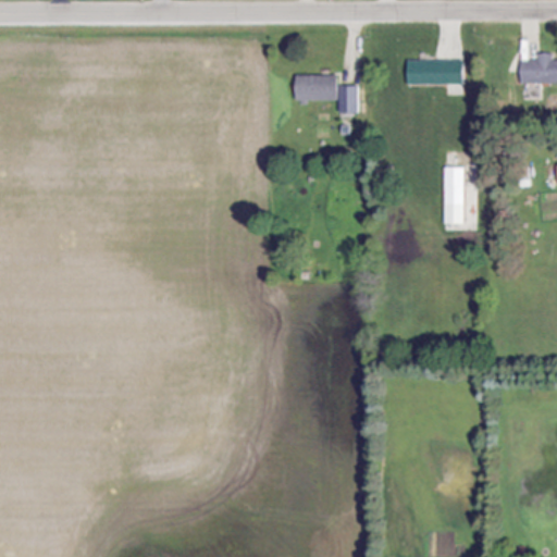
[(556,84),(556,61),(552,62),(552,54),(536,56),(536,61),(520,61),(520,86),(556,84)]
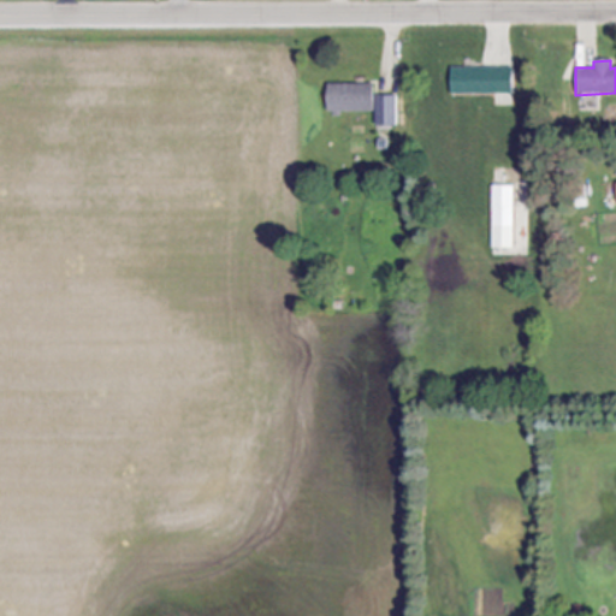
[(449,69),(450,96),(510,95),(510,67),(449,69)]
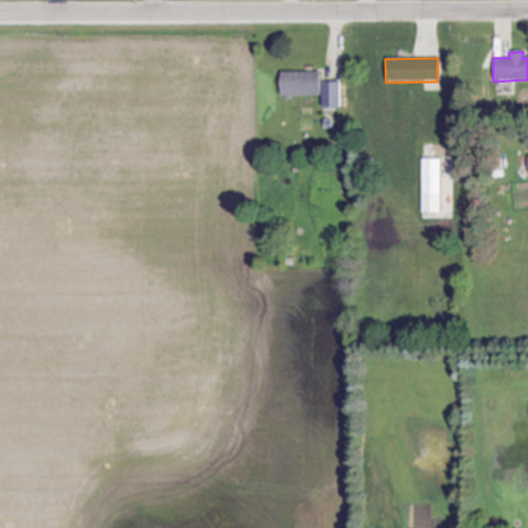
[(278,97),(319,96),(318,72),(277,73),(278,97)]
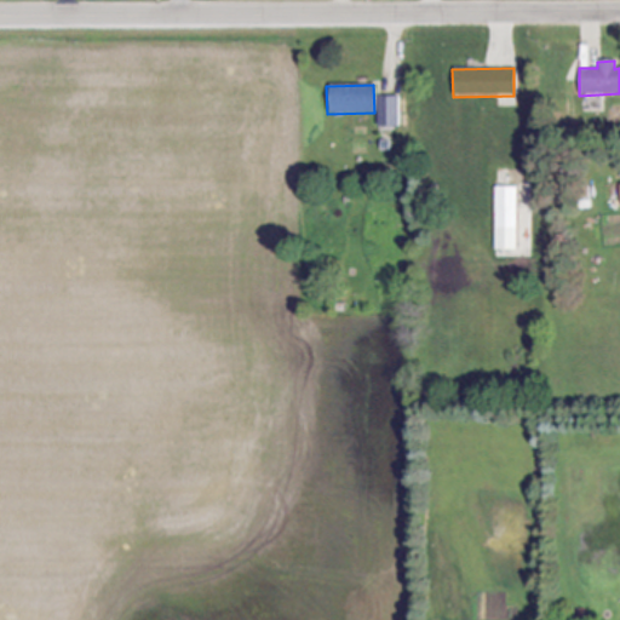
[(399,97),(377,98),(378,128),(400,127),(399,97)]
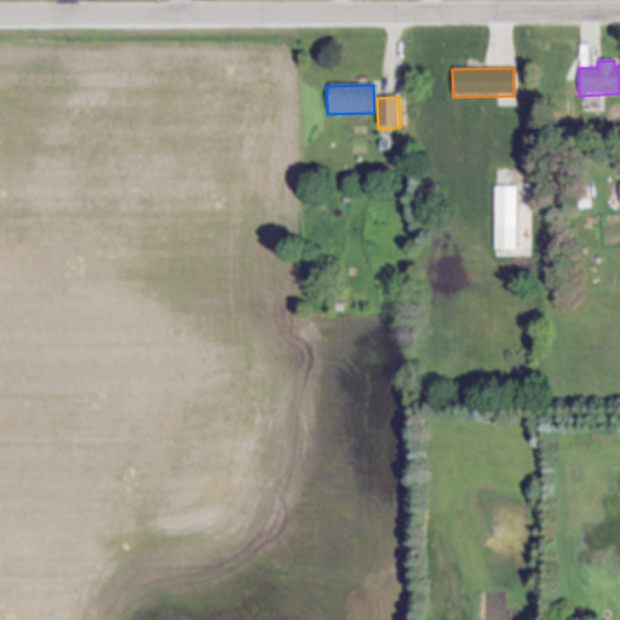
[(494,251),(516,251),(517,188),(494,188),(494,251)]
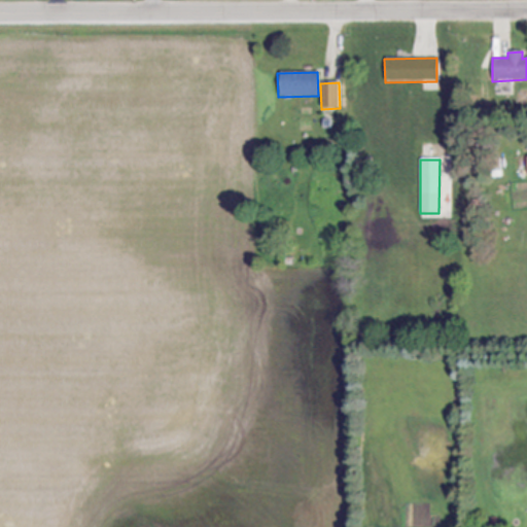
All buildings are outlined.
